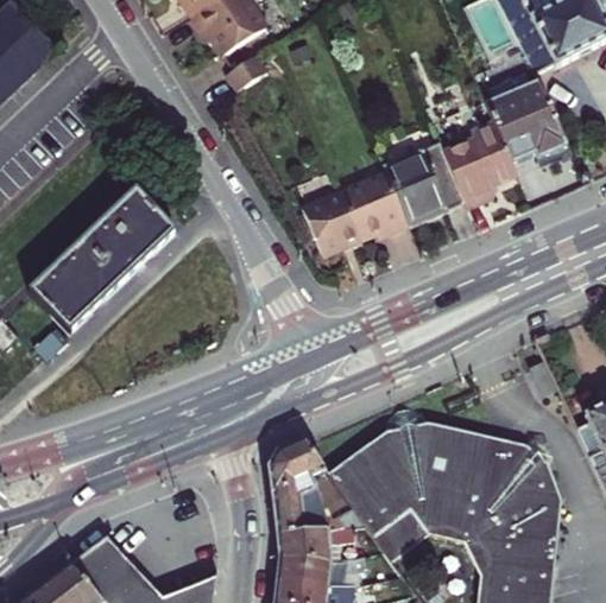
[(7,0),(0,6),(0,12),(20,35),(33,21),(13,0),(7,0)]
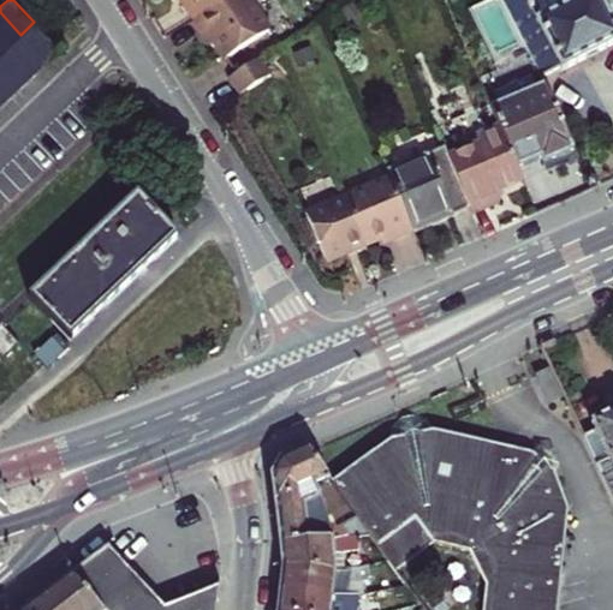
[(185,0),(196,18),(224,0),(185,0)]
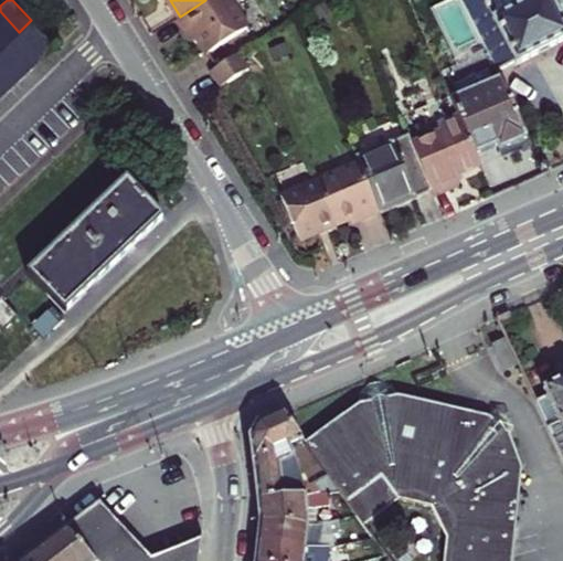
[(252,24),(236,0),(205,0),(180,17),(193,39),(201,34),(211,51),(252,24)]
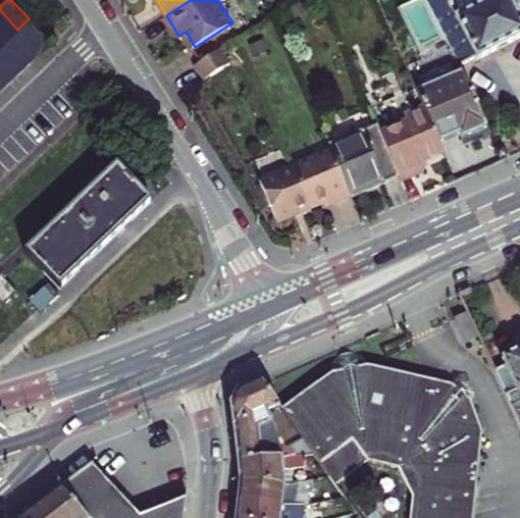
[(471,57),(472,60),(519,38),(519,0),(423,0),(455,64),(471,57)]
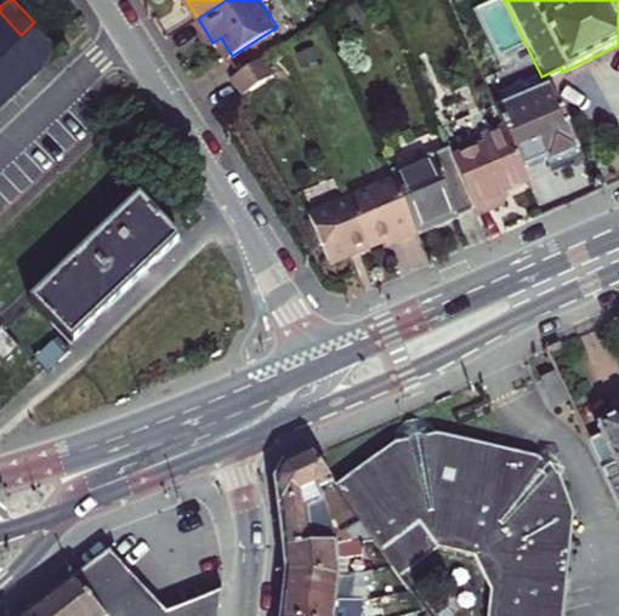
[(21,35),(0,12),(0,38),(9,47),(21,35)]
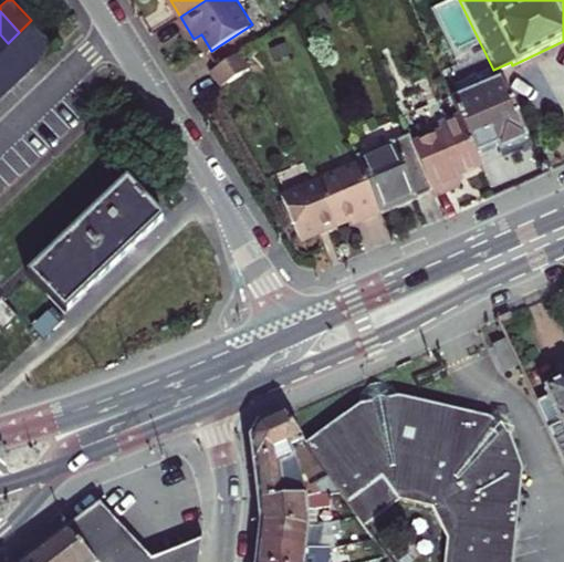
[(31,20),(19,32),(41,55),(53,43),(31,20)]
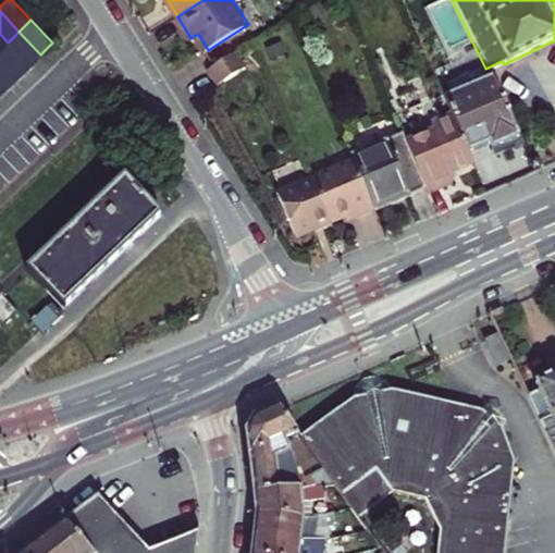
[(19,32),(8,42),(29,65),(40,54),(19,32)]
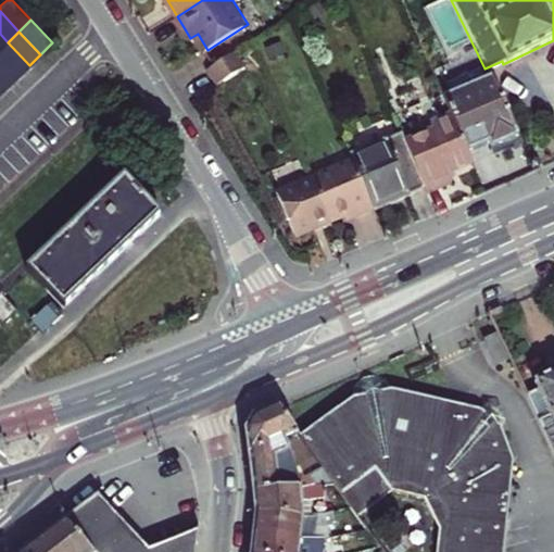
[(8,42),(0,48),(0,58),(17,76),(29,65),(8,42)]
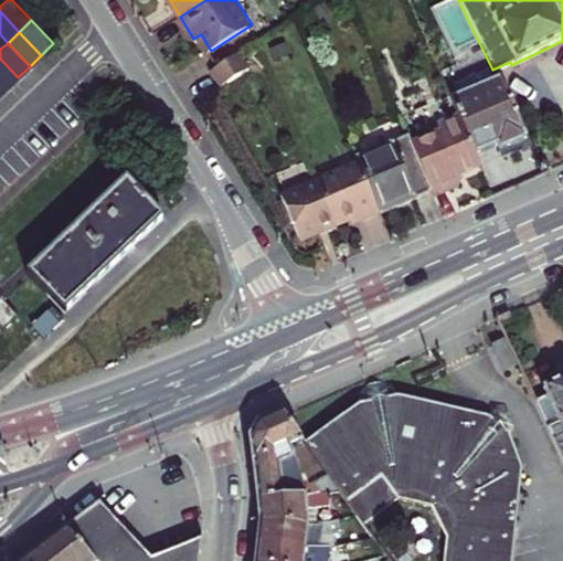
[(212,66),(221,82),(251,63),(241,49),(212,66)]
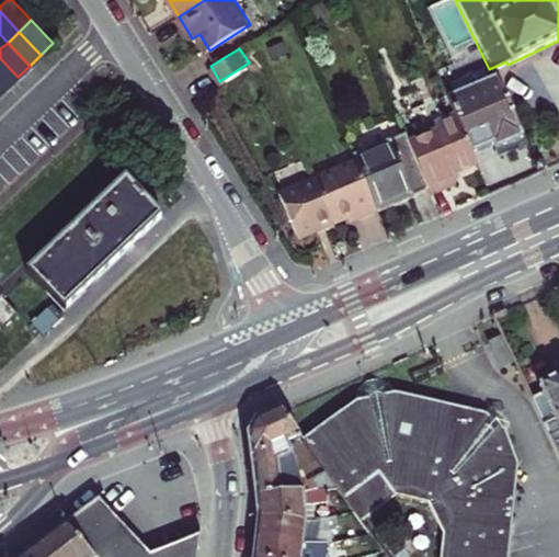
[(0,80),(7,88),(18,77),(0,58),(0,80)]
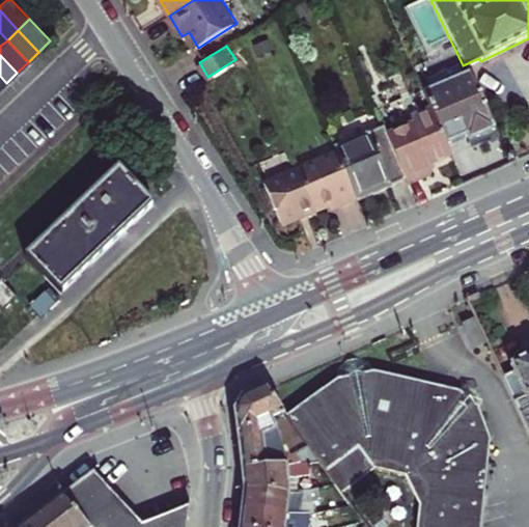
[(497,138),(466,74),(424,91),(429,103),(446,144),(466,136),(471,148),(497,138)]
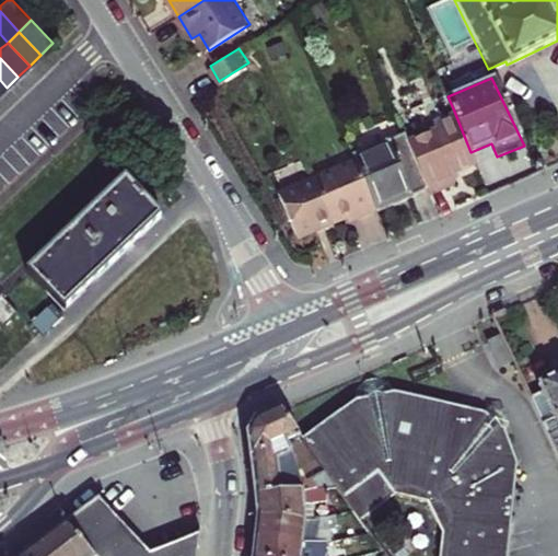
[(453,108),(431,117),(434,125),(406,137),(428,187),(429,190),(455,180),(452,172),(475,161),(471,152),(453,108)]
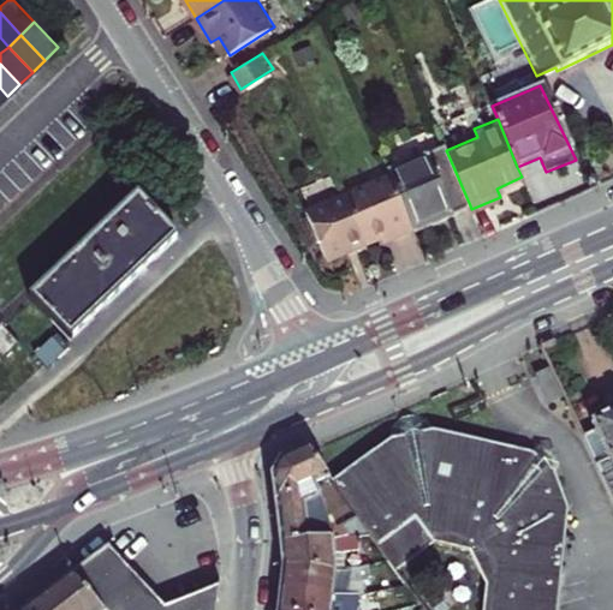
[(470,205),(446,150),(442,144),(388,169),(414,228),(414,229),(470,205)]
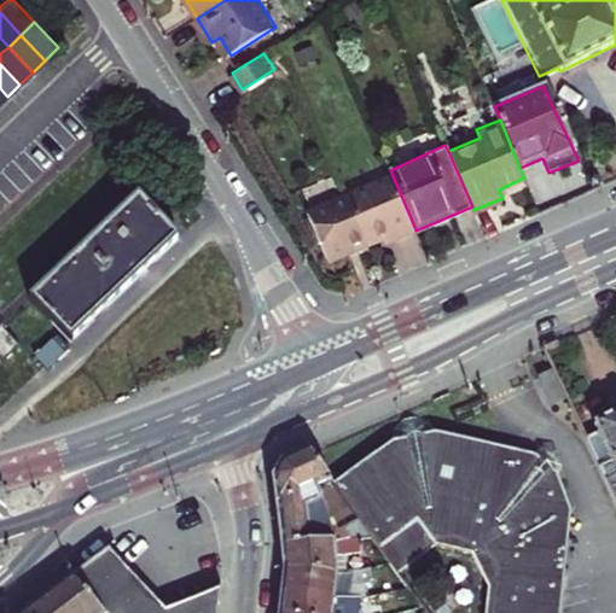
[(416,229),(390,170),(348,188),(370,239),(383,233),(387,241),(416,229)]
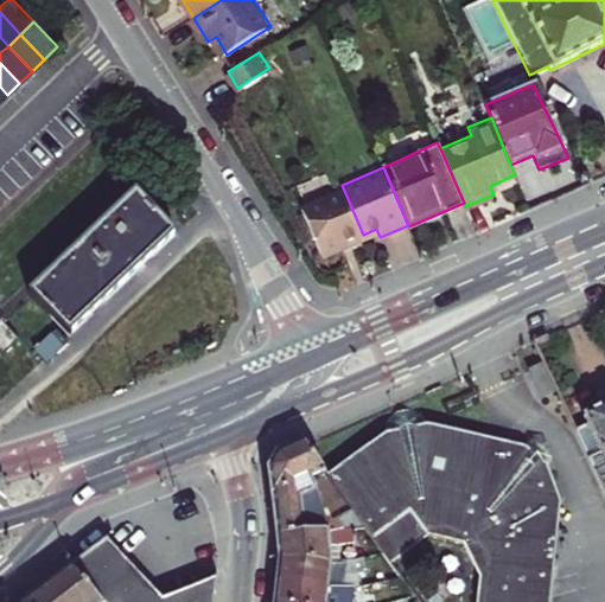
[(363,235),(342,185),(304,203),(326,250),(363,235)]
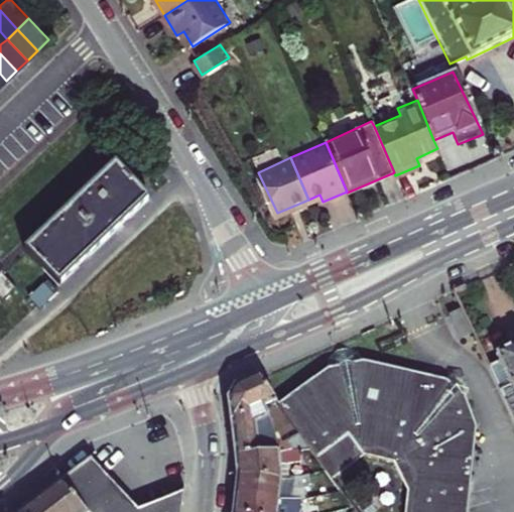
[(114,162),(92,183),(124,218),(146,197),(114,162)]
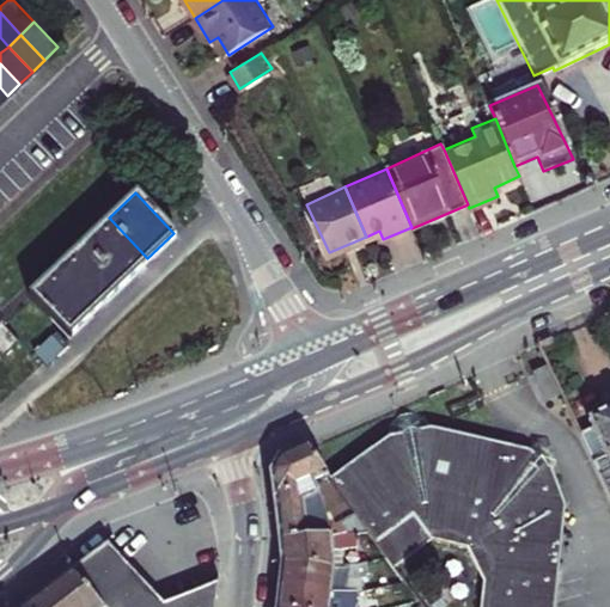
[(109,218),(83,243),(121,282),(147,258),(109,218)]
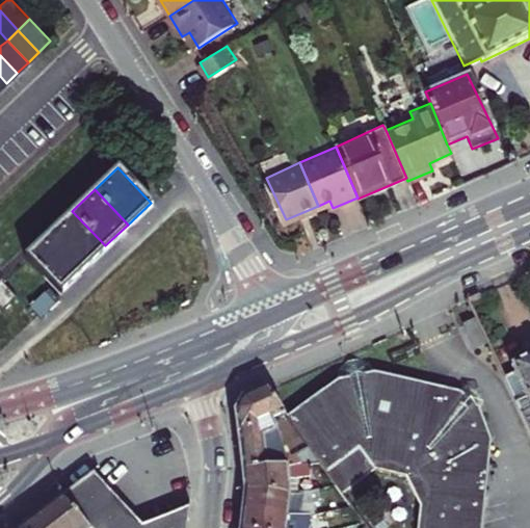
[(105,245),(72,211),(49,232),(82,267),(105,245)]
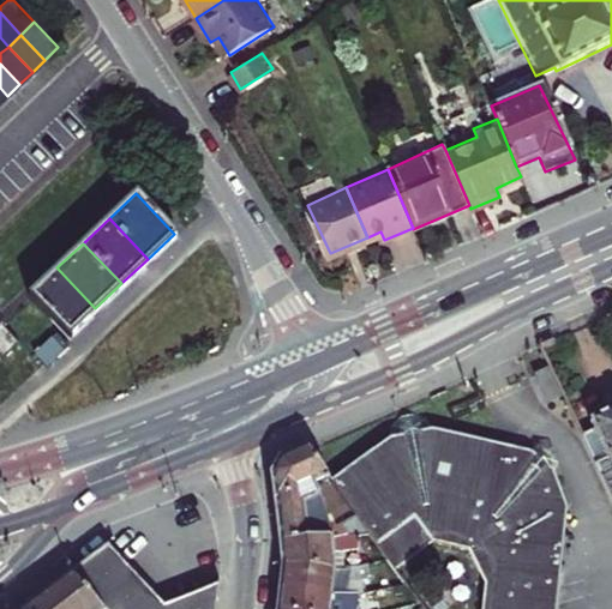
[(58,323),(69,333),(95,308),(57,267),(30,294),(58,323)]
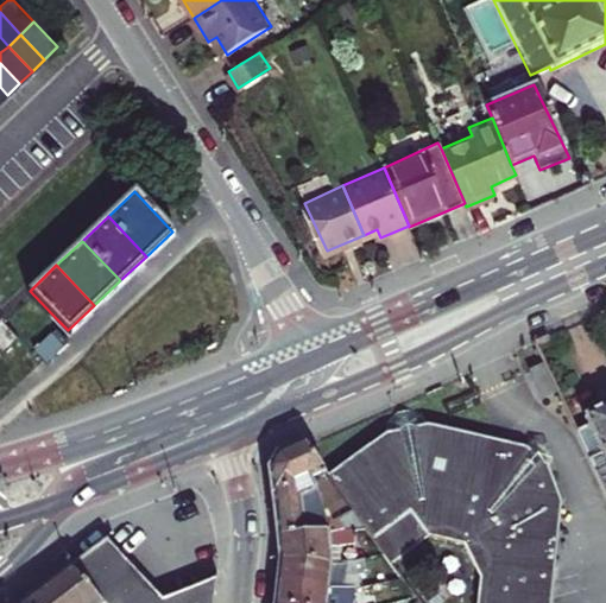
[(17,340),(0,321),(0,351),(1,353),(17,340)]
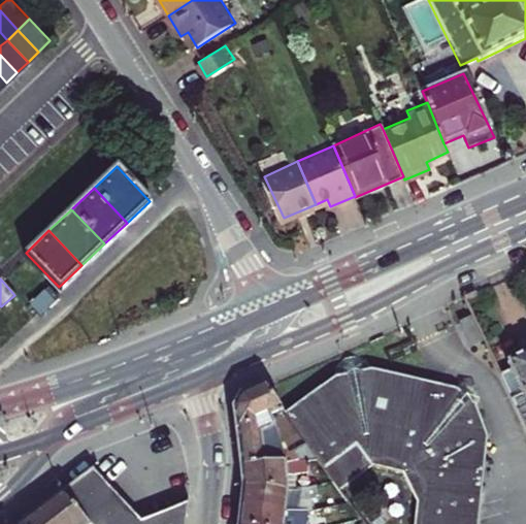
[(470,310),(460,316),(468,335),(480,330),(470,310)]
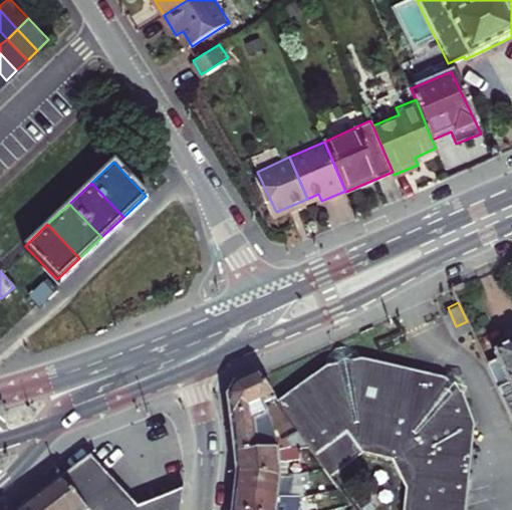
[(511,338),(492,348),(496,355),(486,359),(511,414),(511,338)]
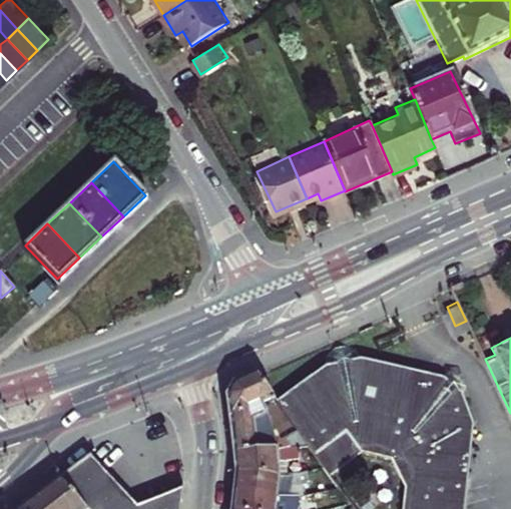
[(465,508),(474,415),(459,384),(444,375),(357,356),(351,342),(336,340),(326,347),(322,360),(272,397),(305,442),(322,465),(327,472),(359,448),(386,454),(399,481),(395,508),(465,508)]
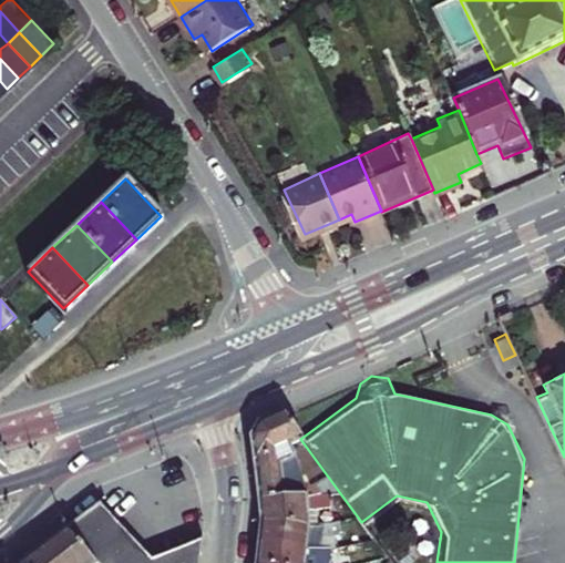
[(287,444),(300,439),(288,422),(280,411),(257,421),(249,439),(257,502),(284,498),(279,466),(290,458),(290,450),(287,444)]
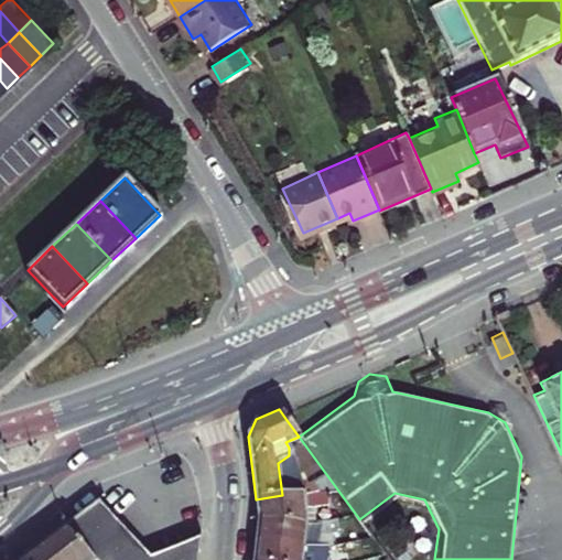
[(256,499),(258,517),(305,523),(303,507),(326,503),(324,488),(282,495),(256,499)]
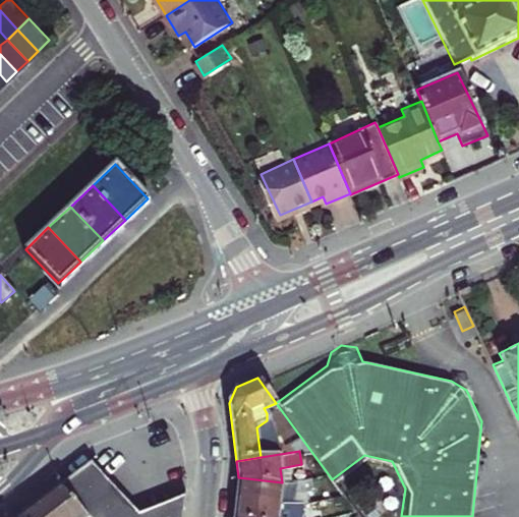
[(103,470),(93,459),(67,478),(60,483),(90,516),(182,516),(185,496),(185,493),(139,511),(103,470)]
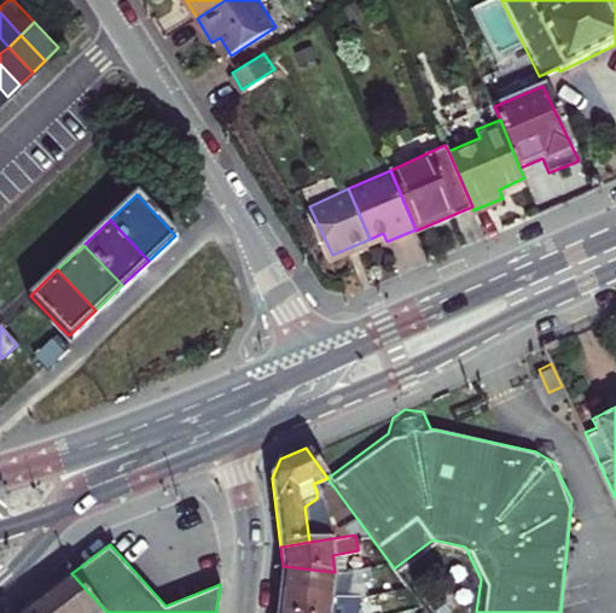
[(335,572),(283,566),(279,590),(347,597),(347,584),(376,578),(373,564),(342,571),(342,572),(335,572)]
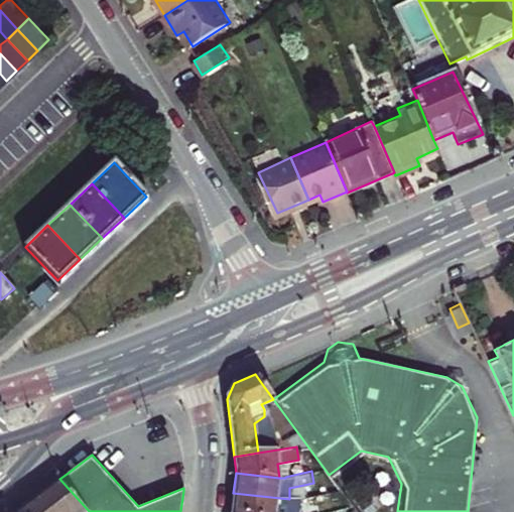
[(89,511),(59,479),(19,509),(21,511),(89,511)]
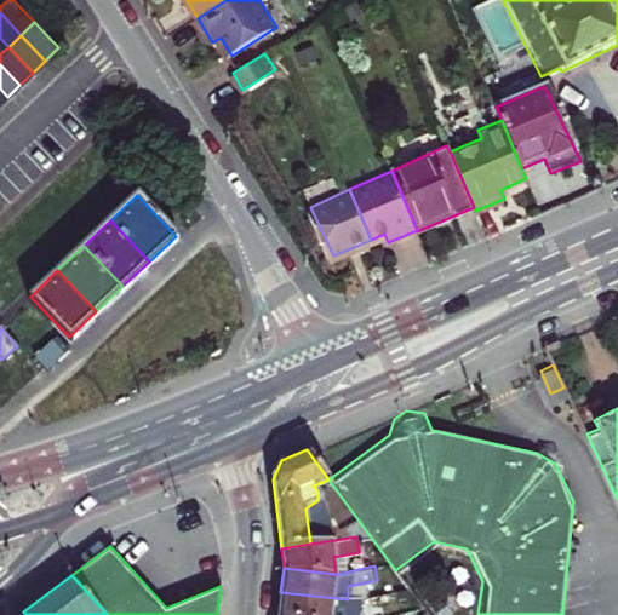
[(280,592),(278,614),(347,614),(348,599),(280,592)]
